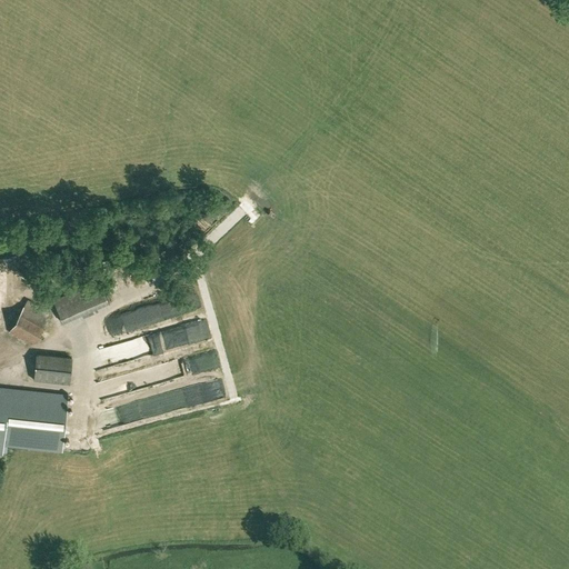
[(57,298),(68,323),(113,303),(102,278),(57,298)]
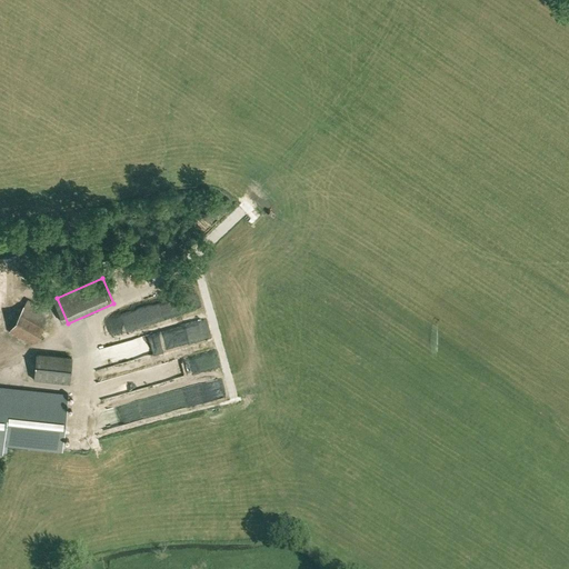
[(158,293),(125,307),(130,319),(162,306),(158,293)]
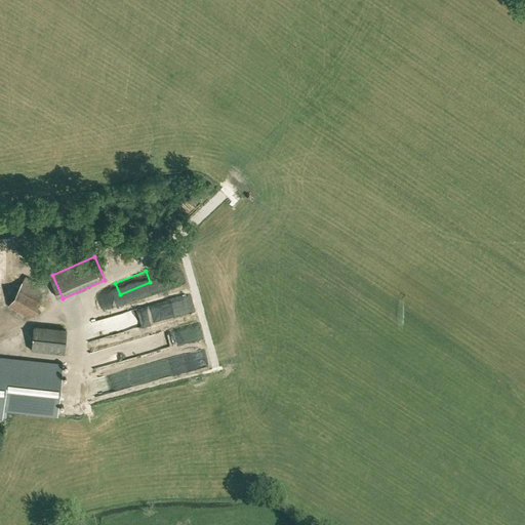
[(18,288),(8,306),(28,317),(38,298),(18,288)]
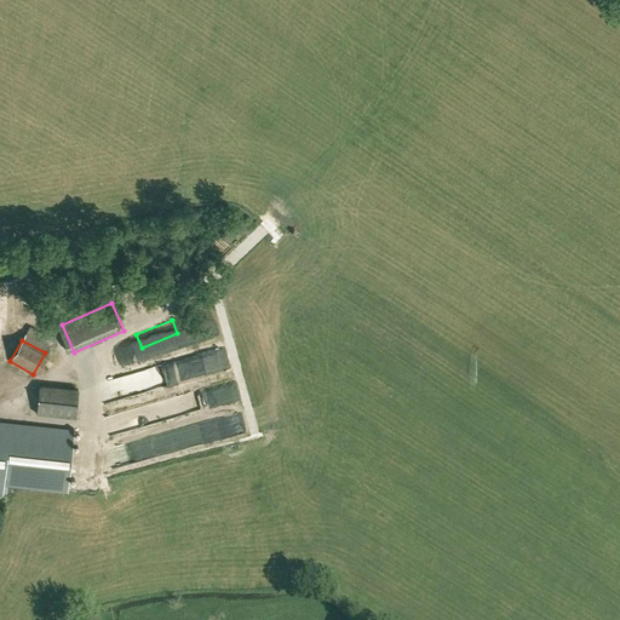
[(223,351),(178,365),(183,382),(228,368),(223,351)]
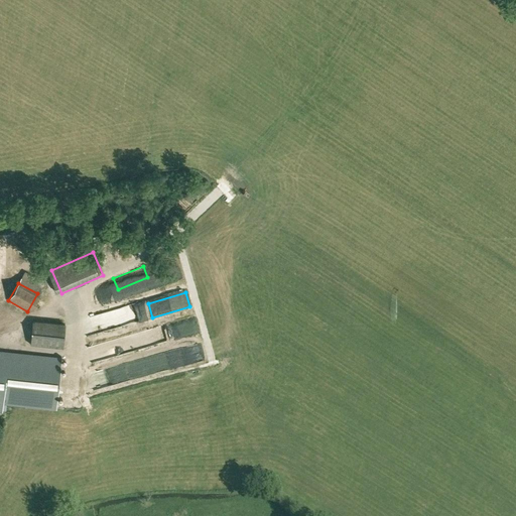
[(62,348),(65,325),(33,321),(30,345),(62,348)]
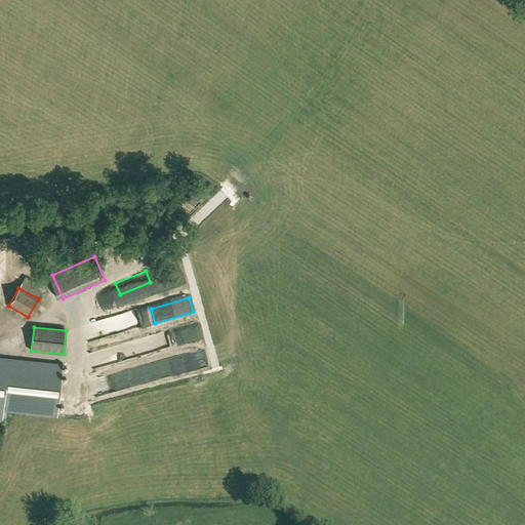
[(170,347),(169,336),(155,337),(155,347),(170,347)]
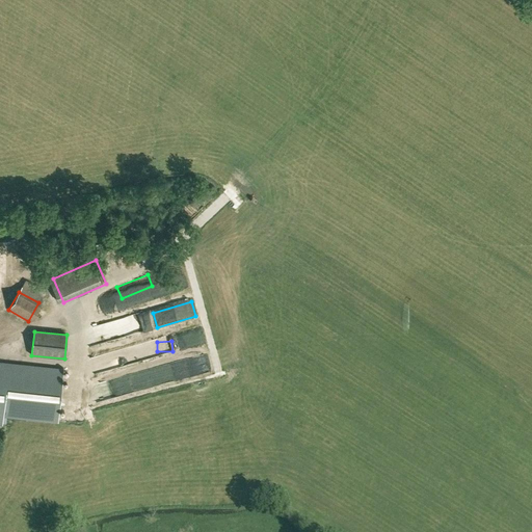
[(0,362),(0,423),(2,424),(2,416),(57,422),(62,369),(0,362)]
